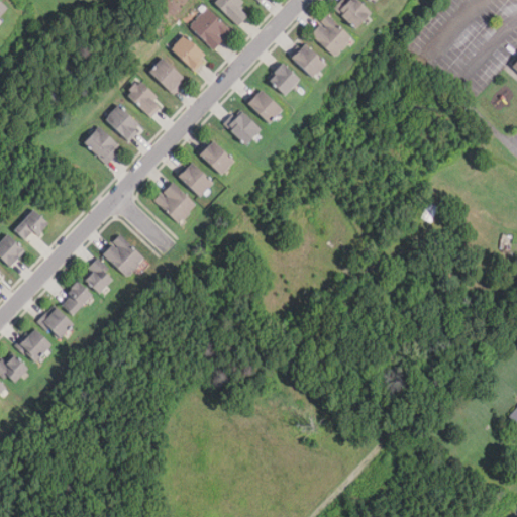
[(0,0),(0,19),(10,9),(0,0)]
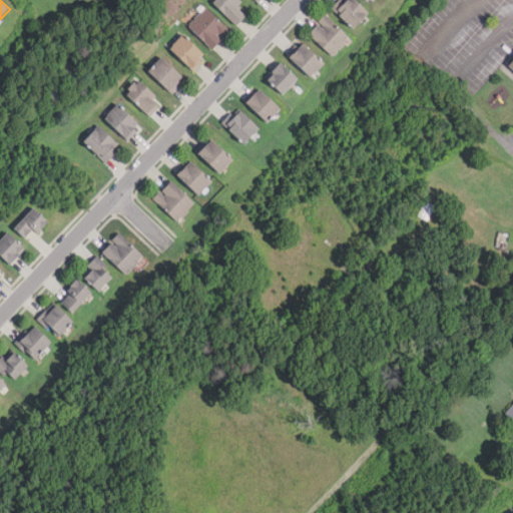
[(238,7),(243,2),(240,0),(216,0),(214,2),(237,26),(247,16),(238,7)]
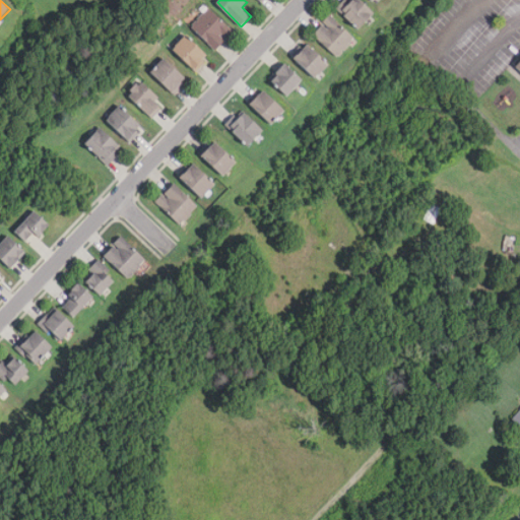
[(347,0),(338,9),(361,29),(375,14),(360,0),(347,0)]
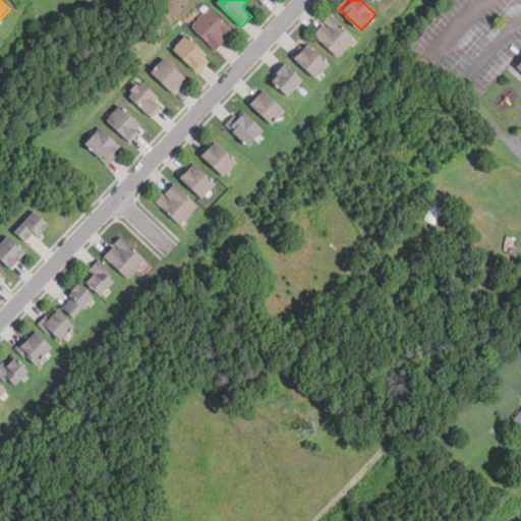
[(217,51),(235,33),(210,7),(191,25),(217,51)]
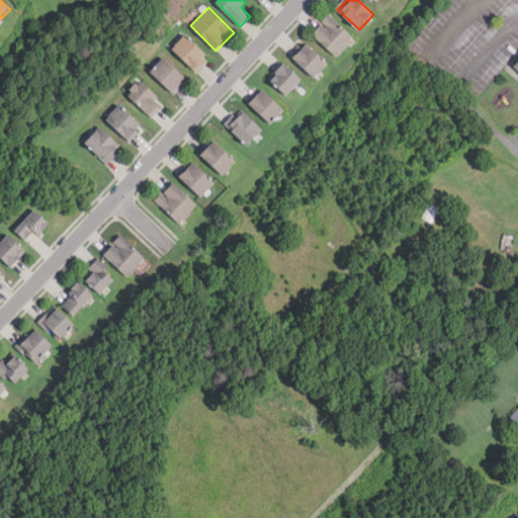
[(311,34),(337,57),(354,37),(328,15),(311,34)]
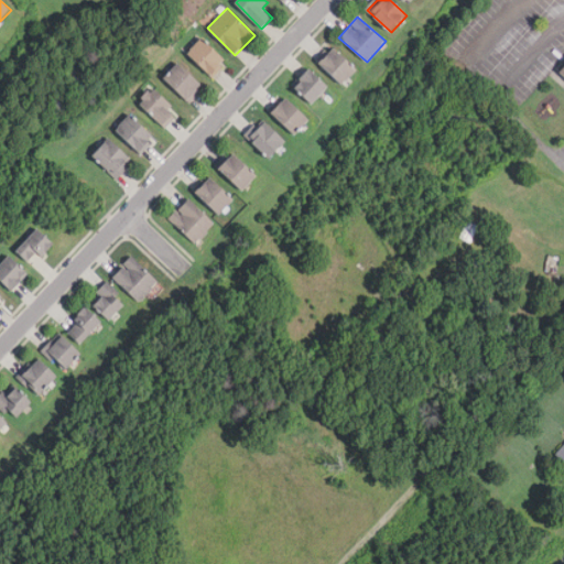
[(227,62),(203,38),(187,53),(212,77),(227,62)]
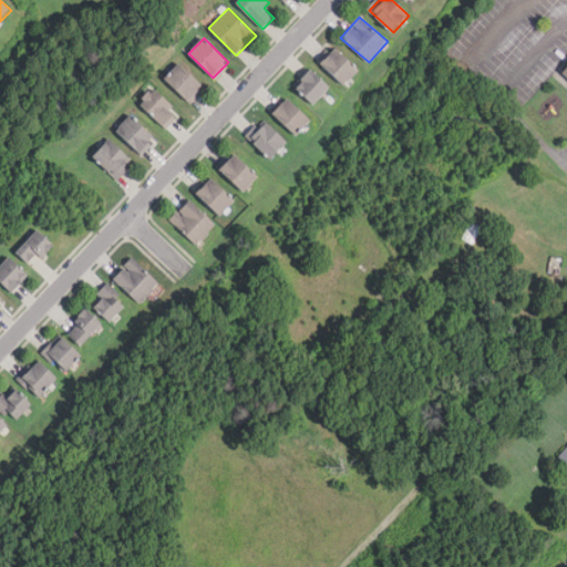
[(344,85),(360,70),(336,47),(320,61),(344,85)]
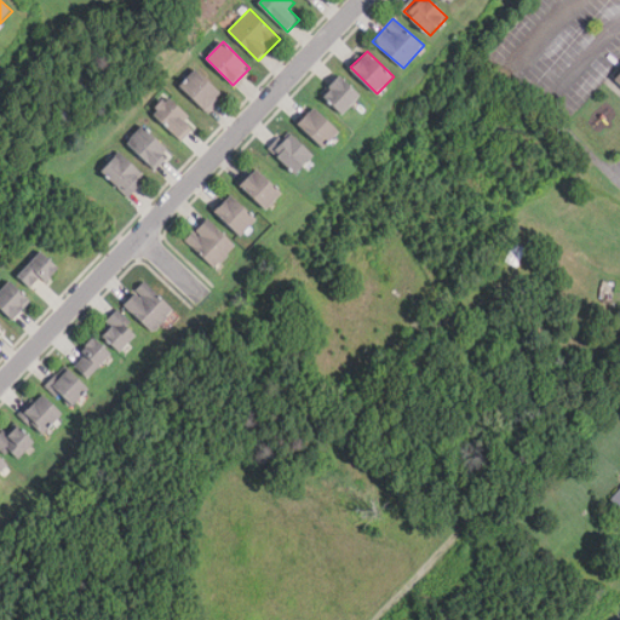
[(210,112),(225,95),(197,68),(182,85),(210,112)]
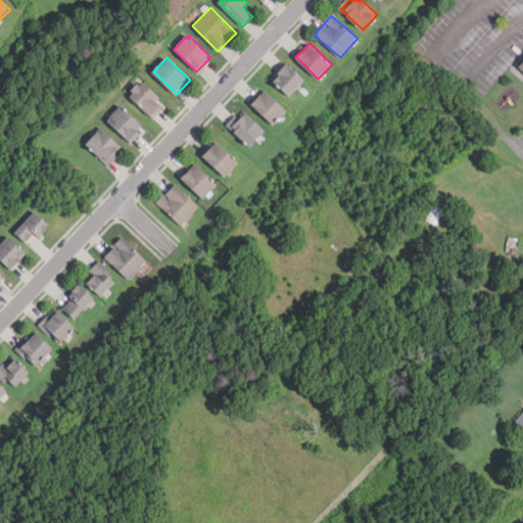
[(291,95),(305,80),(287,63),(274,79),(291,95)]
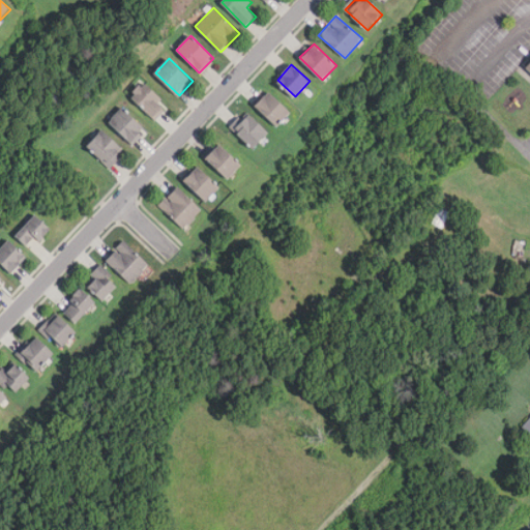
[(170,107),(144,82),(130,94),(156,120),(170,107)]
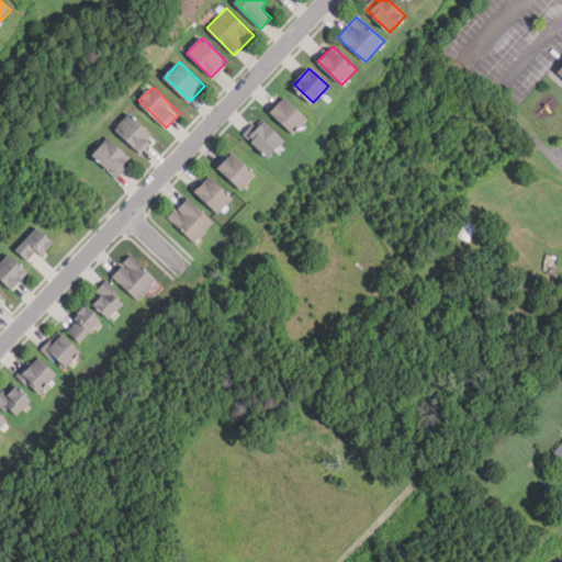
[(271,111),(293,135),(310,120),(288,96),(271,111)]
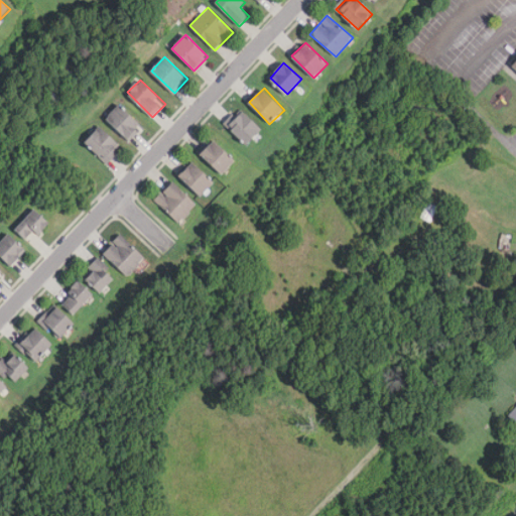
[(129,140),(143,126),(120,104),(107,118),(129,140)]
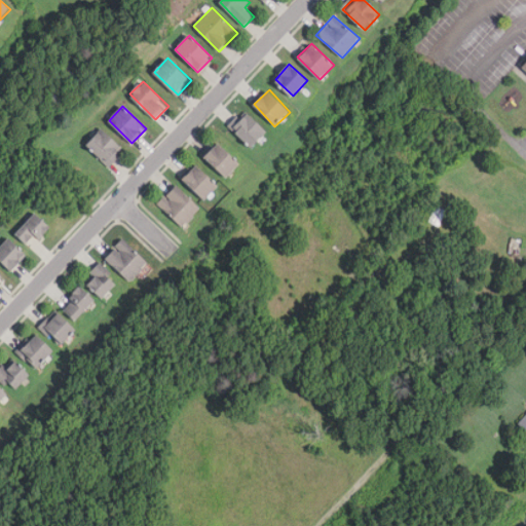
[(230,126),(254,148),(268,132),(245,110),(230,126)]
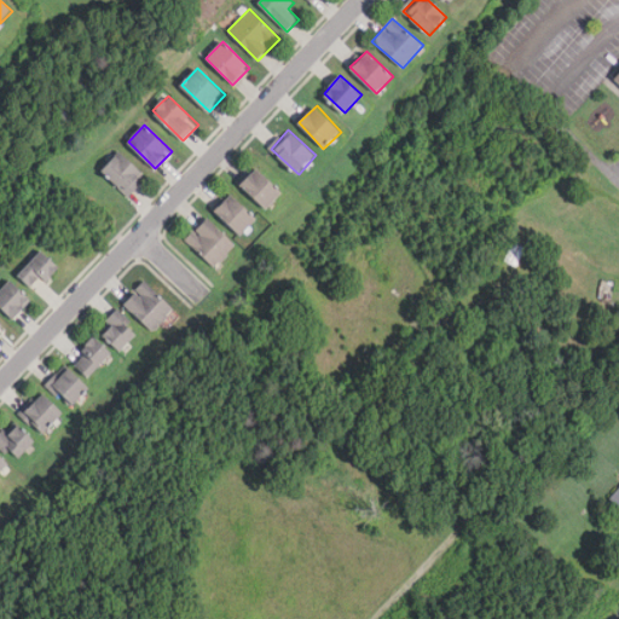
[(127,196),(146,177),(121,150),(102,171),(127,196)]
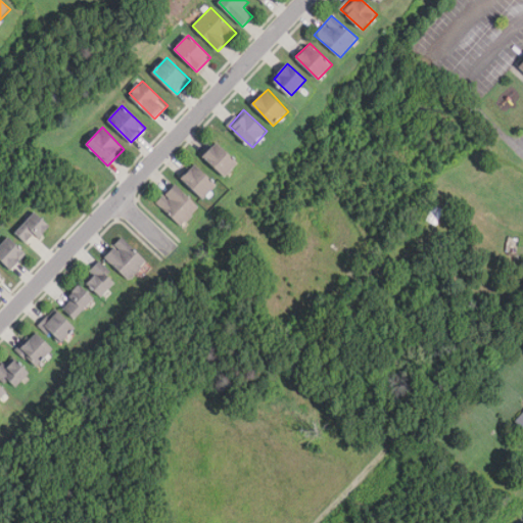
[(240,162),(217,140),(203,154),(226,177),(240,162)]
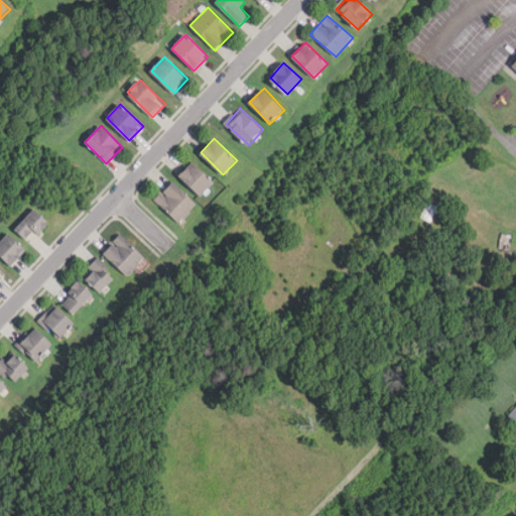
[(179,175),(201,197),(215,182),(194,160),(179,175)]
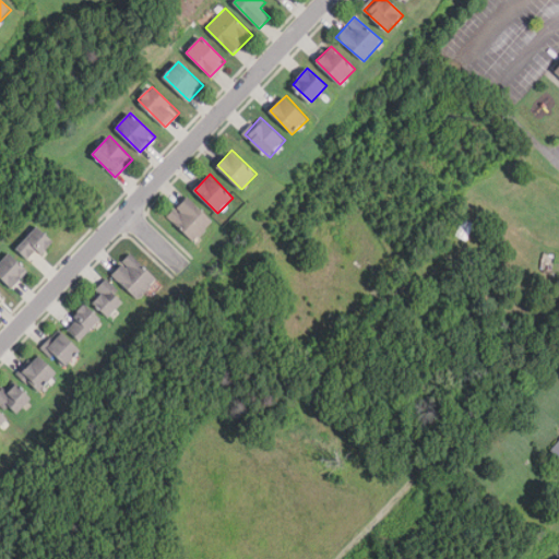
[(192,242),(213,222),(187,197),(167,216),(192,242)]
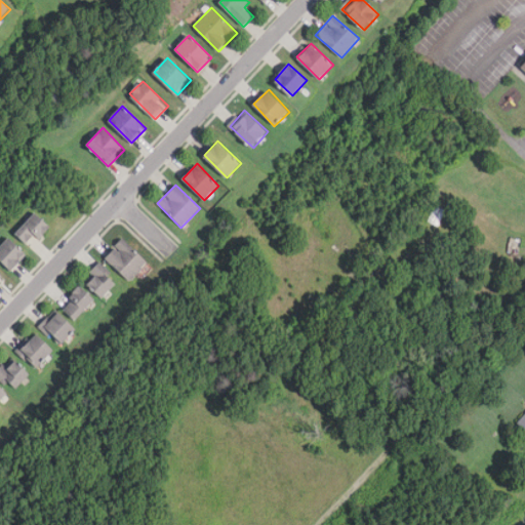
[(50,226),(37,212),(15,234),(29,247),(50,226)]
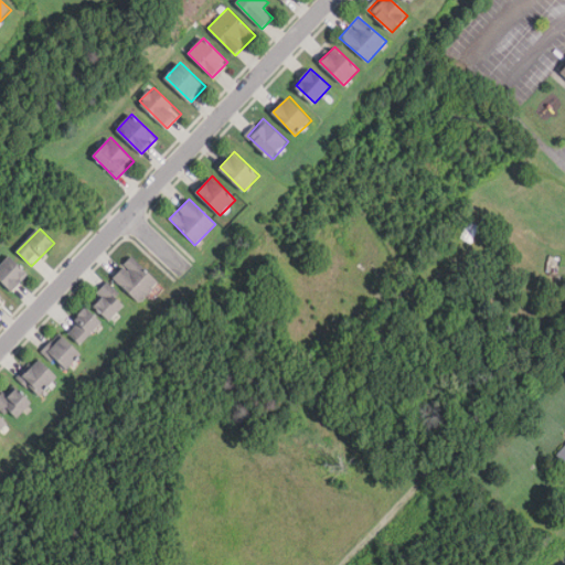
[(0,278),(13,291),(30,275),(12,256),(0,267),(0,278)]
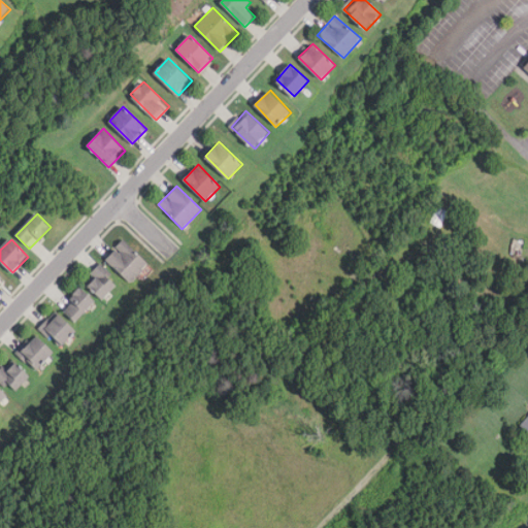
[(147,263),(124,240),(105,259),(129,283),(147,263)]
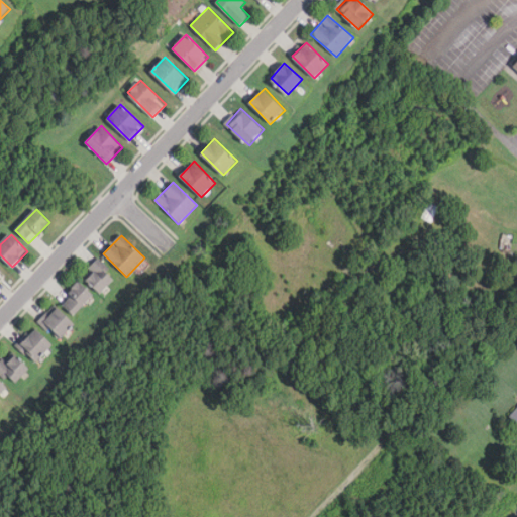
[(83,275),(101,293),(116,278),(97,260),(83,275)]
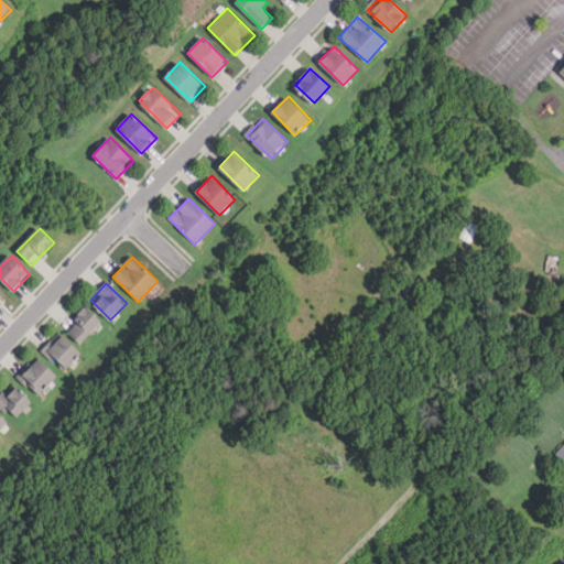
[(66,331),(82,345),(102,322),(87,307),(66,331)]
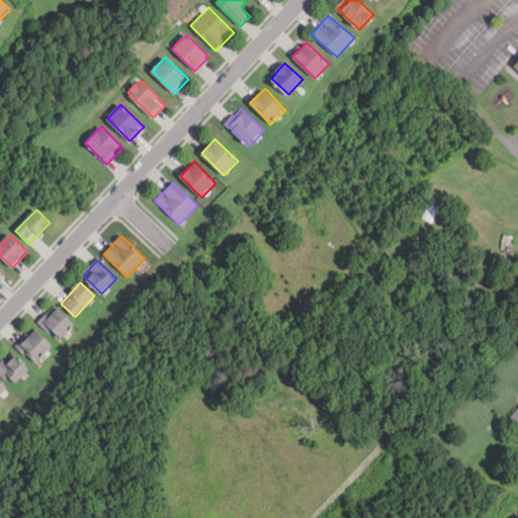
[(41,320),(61,339),(75,325),(56,306),(41,320)]
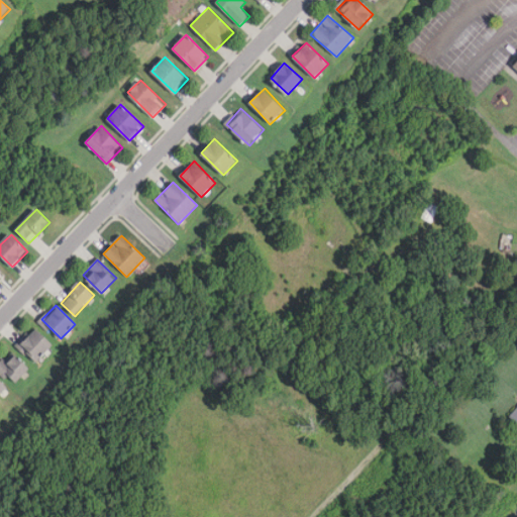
[(17,344),(36,364),(54,345),(34,326),(17,344)]
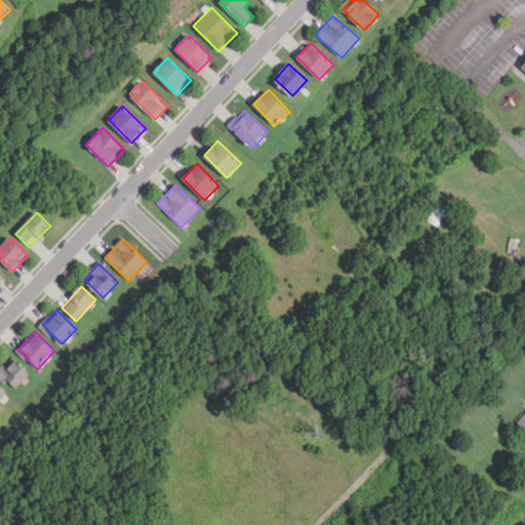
[(0,370),(0,376),(15,391),(31,373),(11,357),(0,370)]
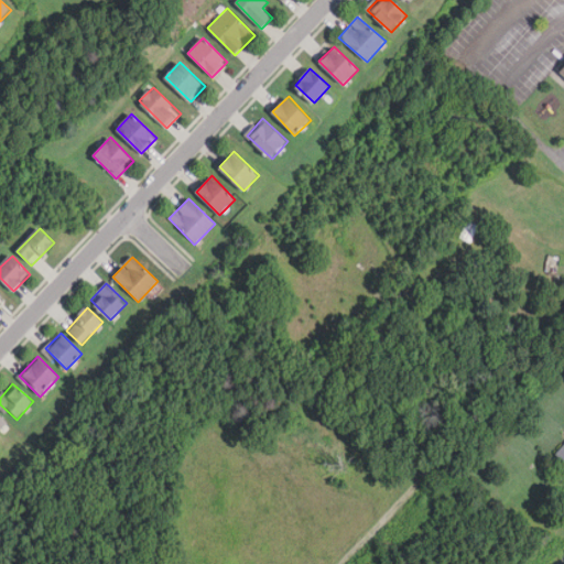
[(0,432),(9,423),(0,414),(0,432)]
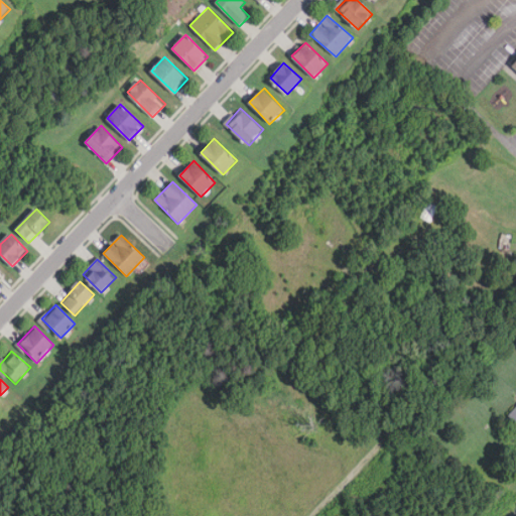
[(515,405),(507,415),(515,422),(515,405)]
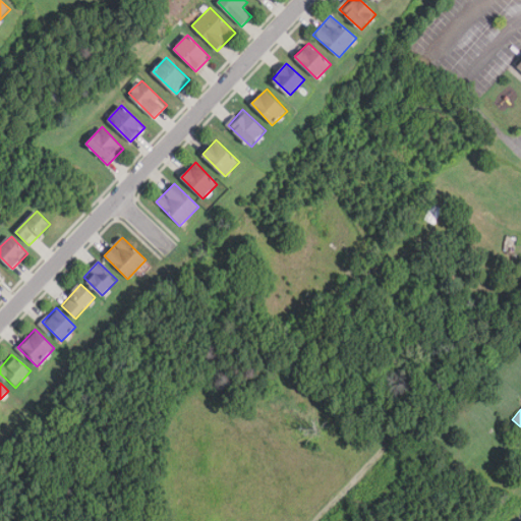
All buildings are outlined.
